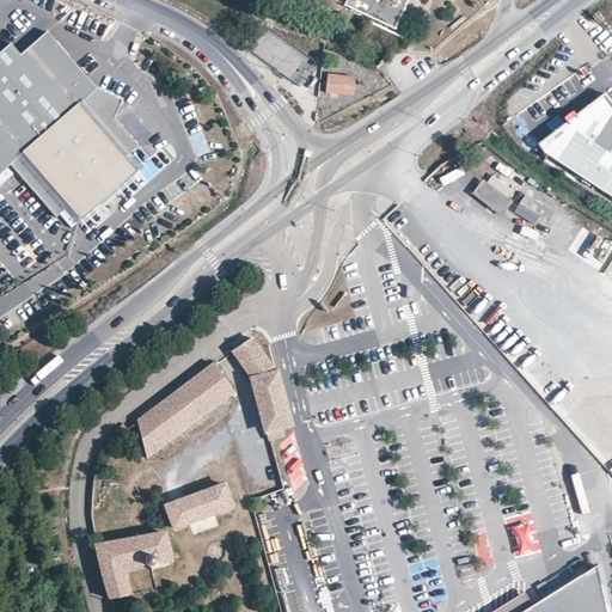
[(410,0),(349,0),(347,7),(397,30),(410,0)]
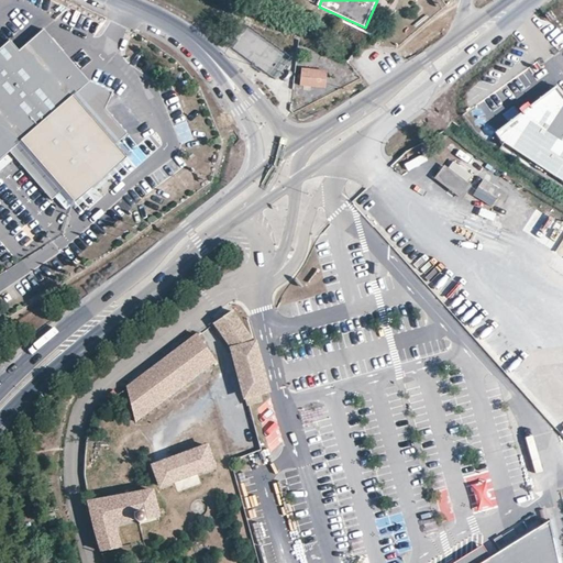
[(0,47),(17,34),(7,22),(0,28),(0,47)]
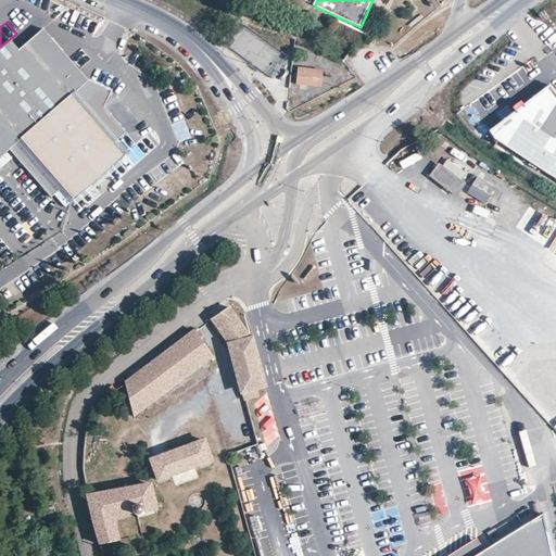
[(104,108),(112,92),(88,80),(45,29),(20,50),(11,39),(0,49),(0,158),(10,149),(51,198),(63,187),(72,198),(124,154),(114,143),(126,133),(104,108)]
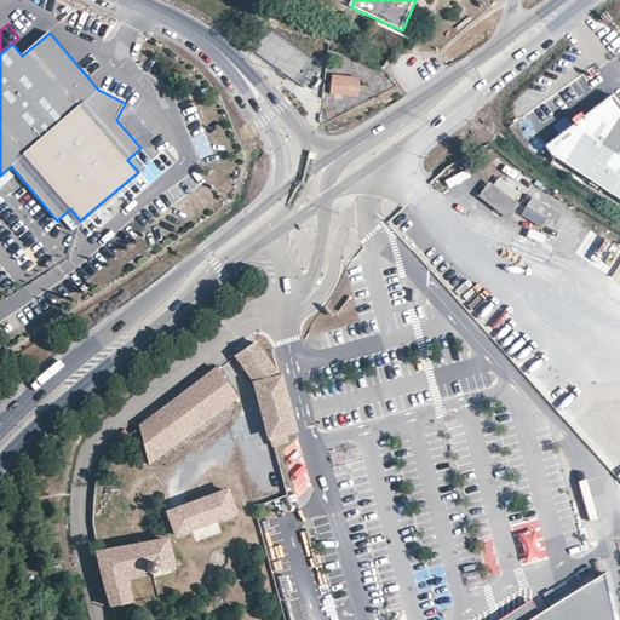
[(360,78),(332,75),(329,95),(357,97),(360,78)]
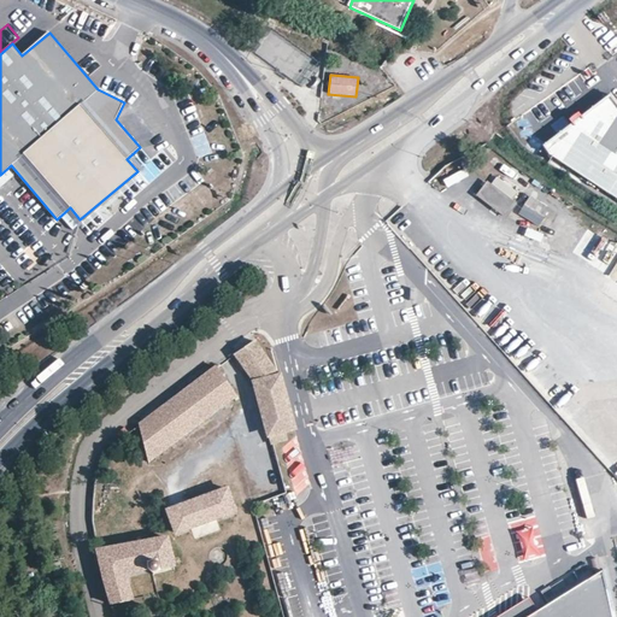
[(616,99),(613,95),(545,145),(568,159),(565,165),(616,200),(616,99)]
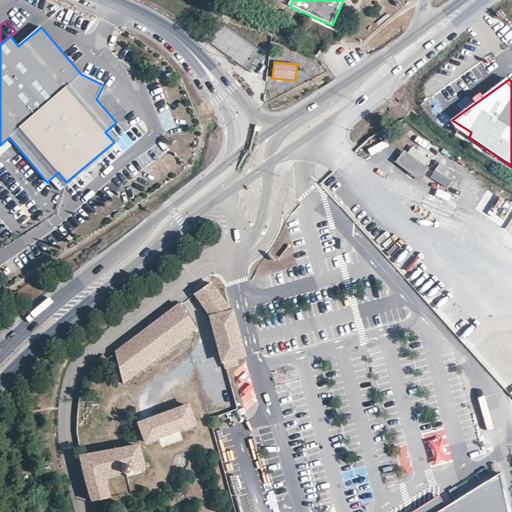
[(0,154),(9,148),(5,143),(0,146),(0,154)]
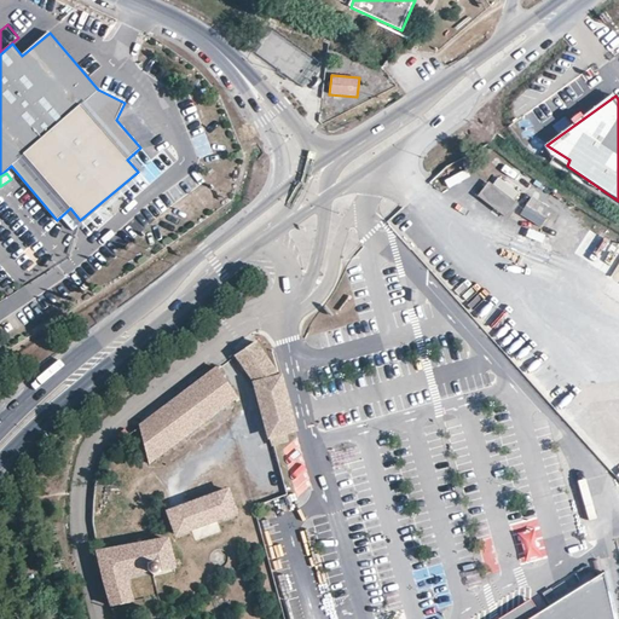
[(484,200),(513,218),(522,202),(493,185),(484,200)]
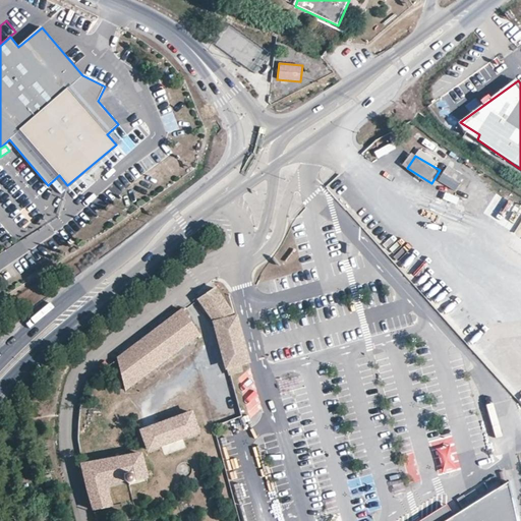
[(439,181),(456,191),(463,178),(446,168),(439,181)]
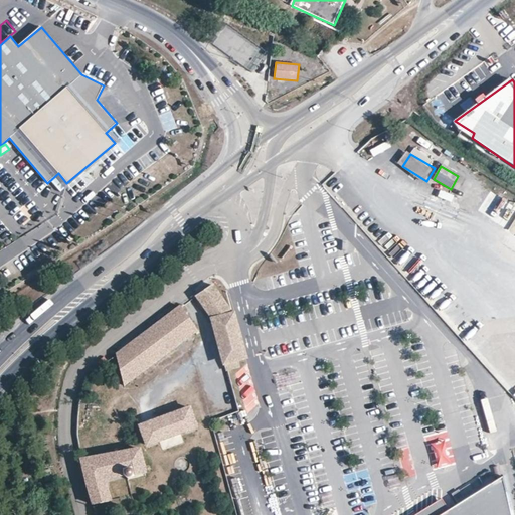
[(244,357),(232,313),(209,285),(193,297),(211,322),(215,337),(220,356),(225,371),(226,370),(236,367),(235,360),(244,357)]
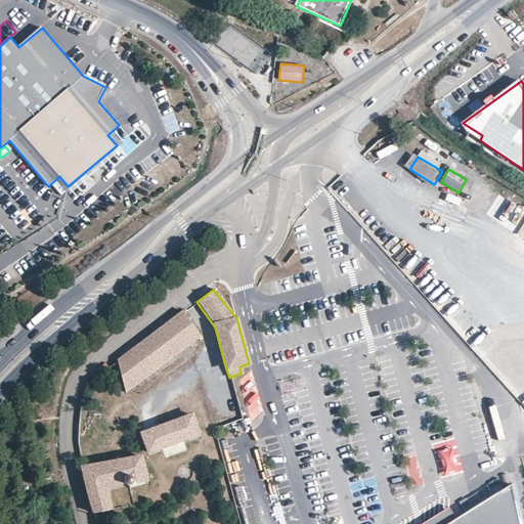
[(183,311),(117,362),(125,394),(202,340),(183,311)]
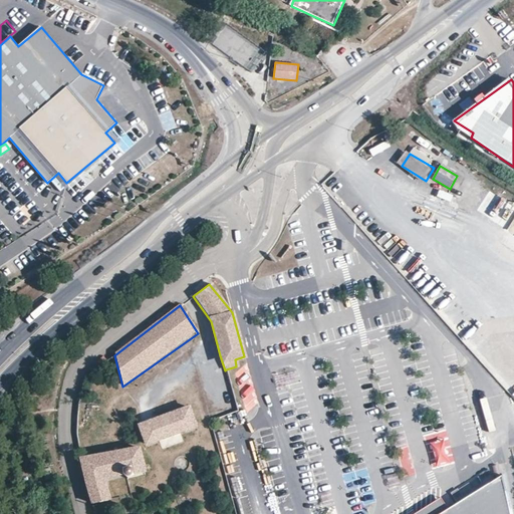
[(224,380),(233,415),(239,413),(228,378),(224,380)]
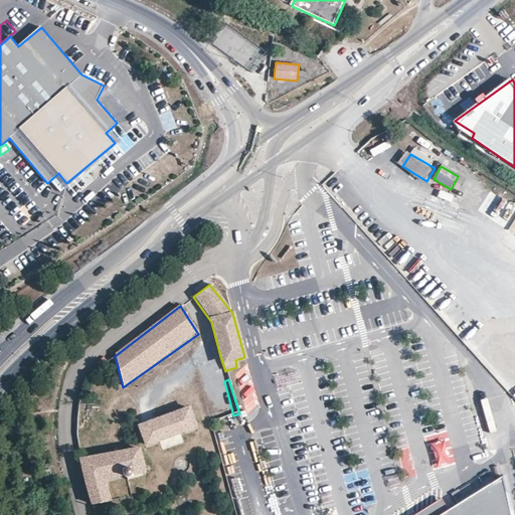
[(181,433),(203,426),(193,395),(179,400),(183,412),(138,427),(143,445),(158,440),(162,451),(184,444),(181,433)]
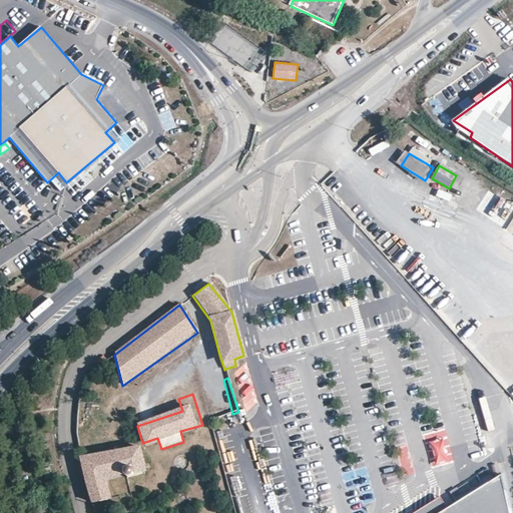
[(434,466),(454,461),(445,429),(426,434),(434,466)]
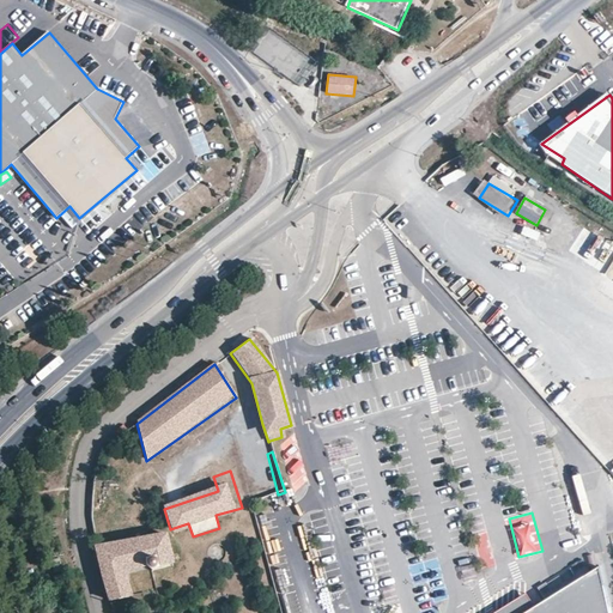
[(480,566),(493,565),(487,530),(475,533),(480,566)]
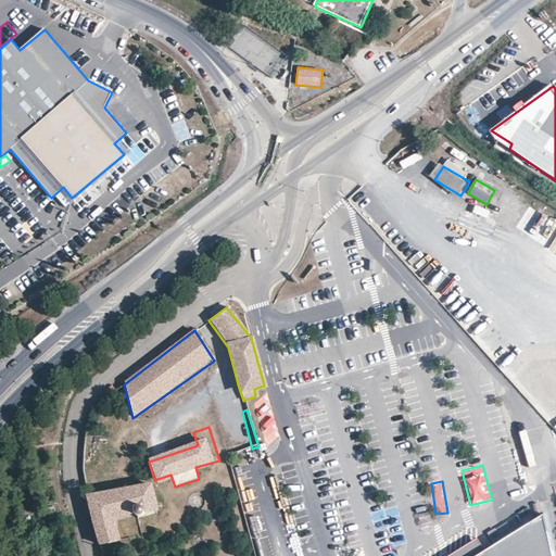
[(149,485),(87,497),(101,545),(118,542),(113,519),(133,516),(136,518),(156,513),(149,485)]
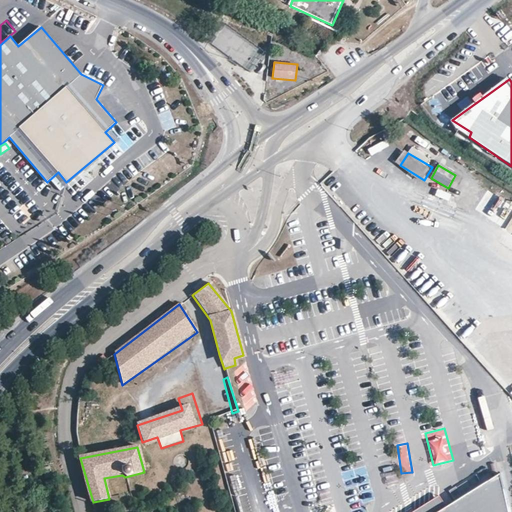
[(51,478),(49,467),(42,468),(45,479),(51,478)]
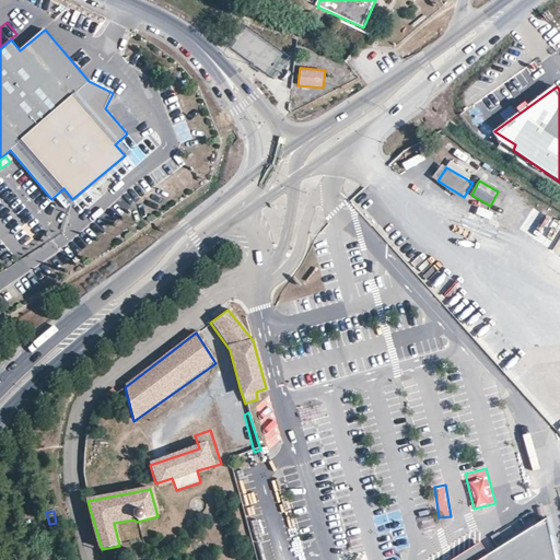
[(556,559),(547,517),(488,555),(480,543),(452,559),(556,559)]
